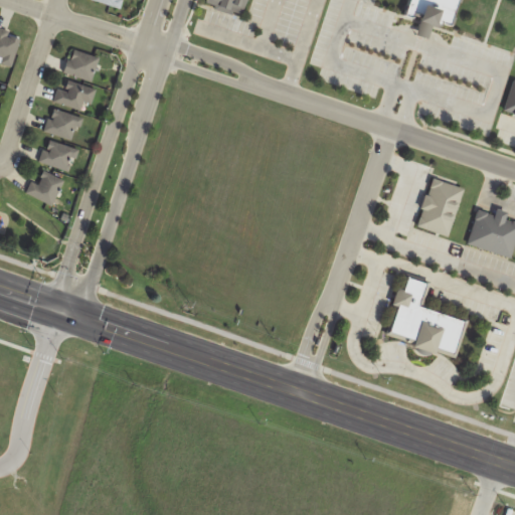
[(121,0),(97,0),(117,9),(121,0)]
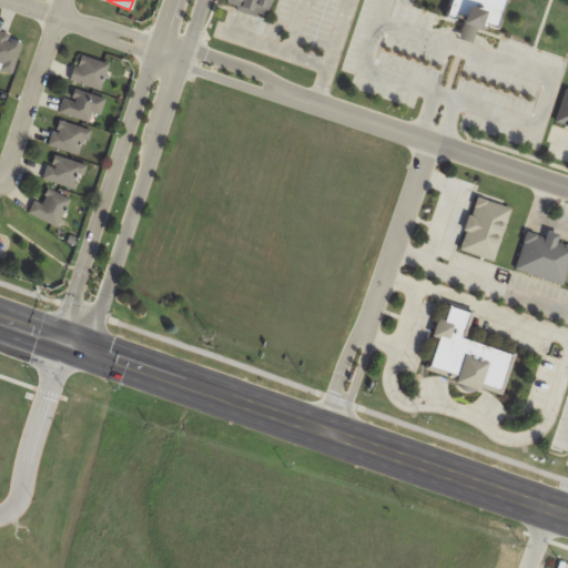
[(516,0),(509,36),(454,20),(460,0),(516,0)]
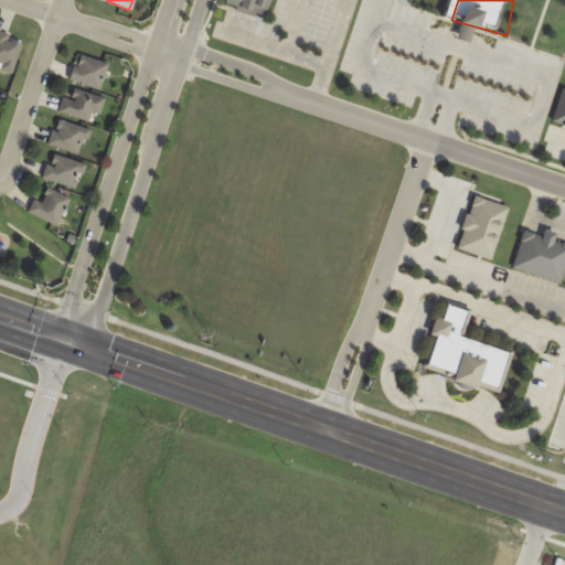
[(0,67),(14,72),(23,40),(0,33),(0,67)]
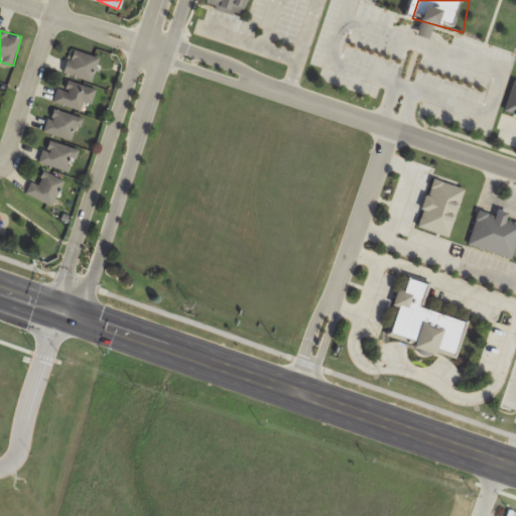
[(101,60),(74,48),(63,72),(90,84),(101,60)]
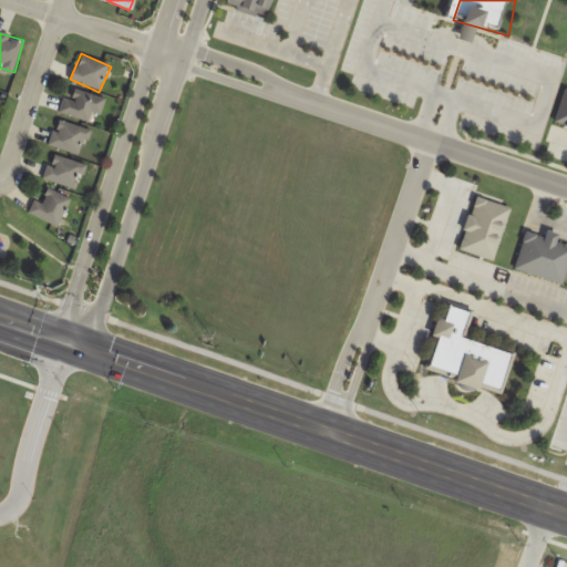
[(60,113),(99,124),(105,99),(68,88),(60,113)]
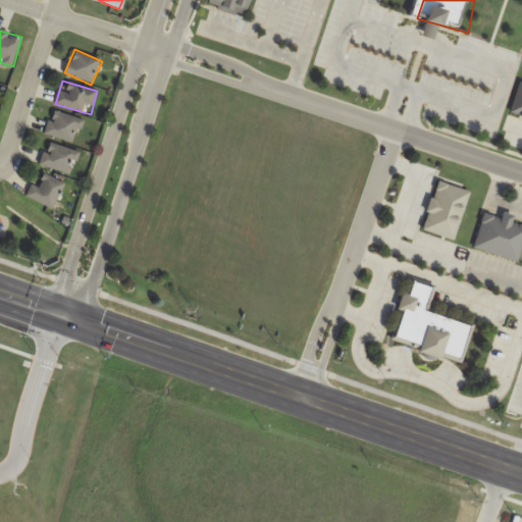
[(83,119),(53,111),(46,135),(76,143),(83,119)]
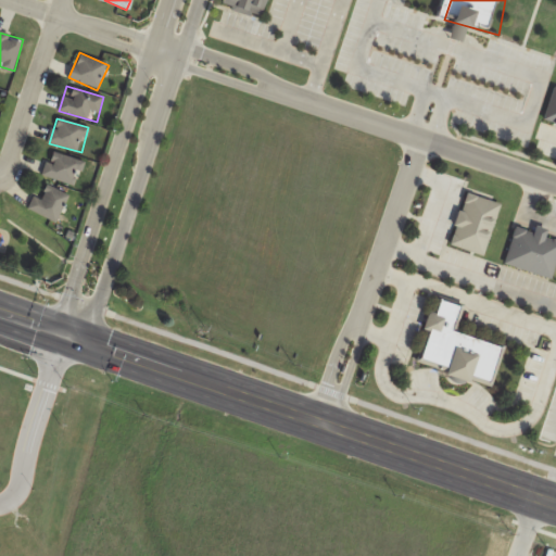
[(42,174),(74,188),(86,164),(53,150),(42,174)]
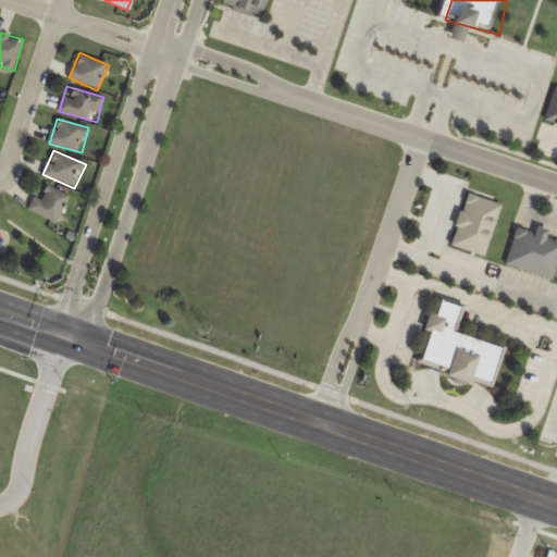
[(35,197),(29,209),(56,223),(70,196),(48,185),(40,200),(35,197)]
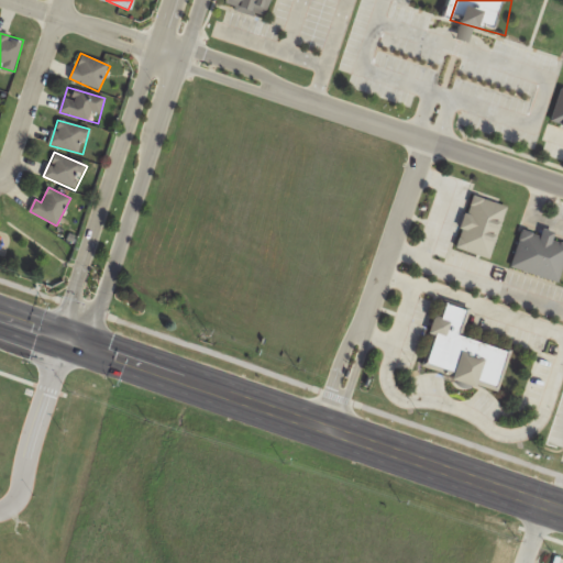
[(489,260),(506,206),(470,196),(454,250),(489,260)]
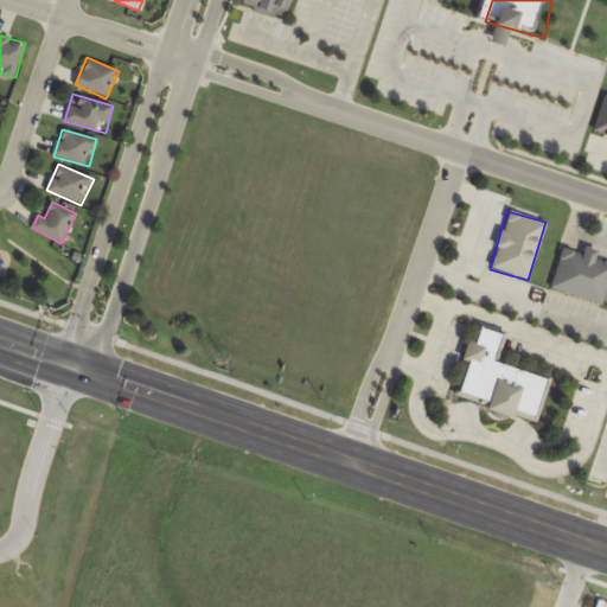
[(551,289),(602,305),(606,289),(606,262),(595,259),(598,253),(582,248),(581,254),(563,248),(551,289)]
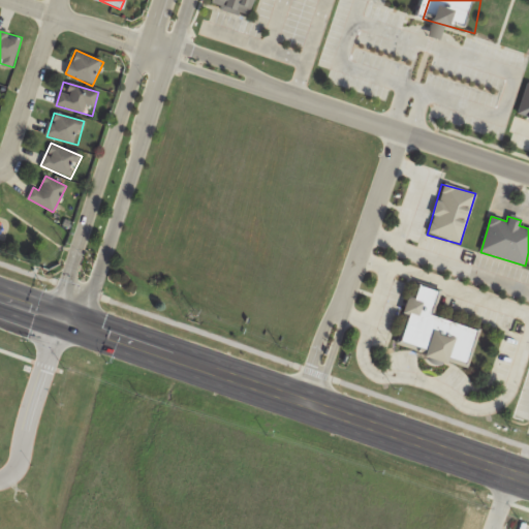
[(477,331),(429,317),(436,292),(411,285),(402,316),(404,317),(397,344),(422,351),(421,358),(466,371),(477,331)]
